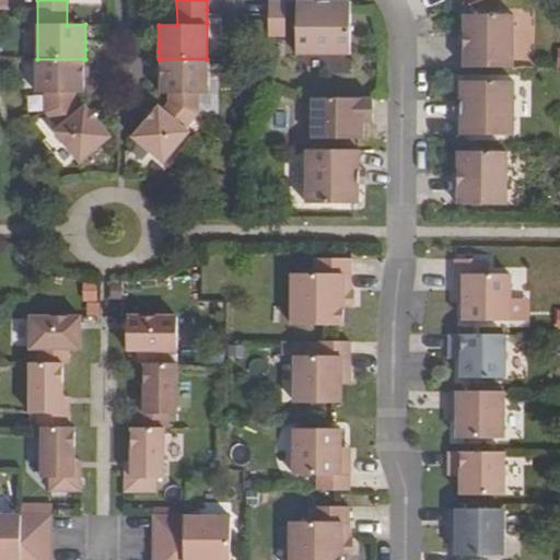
[(268,37),(286,37),(286,1),(268,1),(268,10),(268,23),(268,37)]
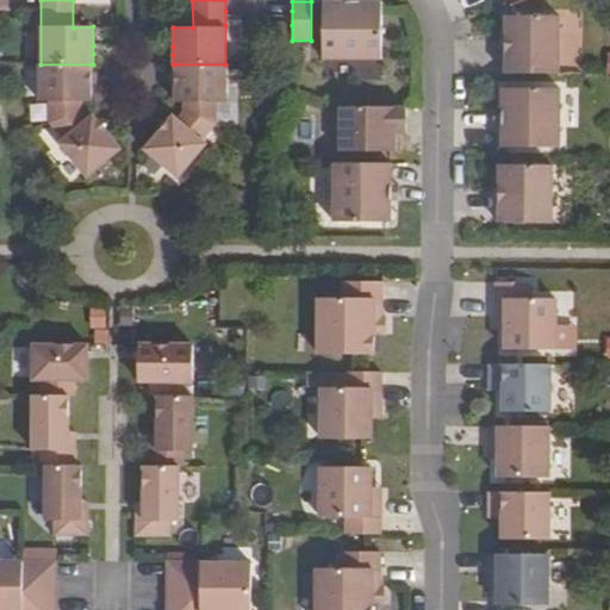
[(381,60),(381,1),(360,1),(359,1),(344,1),(323,1),(323,58),(381,60)]
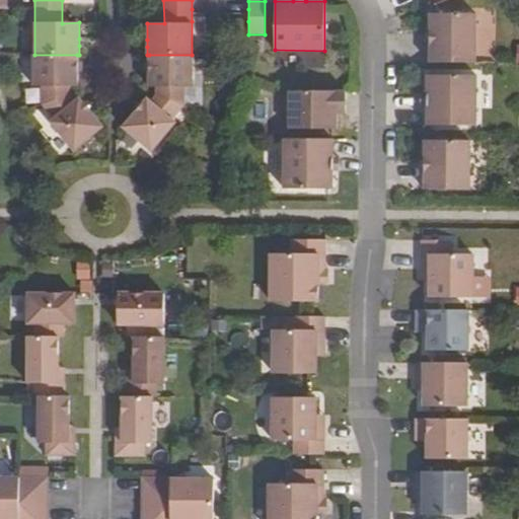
[(429,63),(475,64),(475,59),(475,14),(430,13),(429,63)]
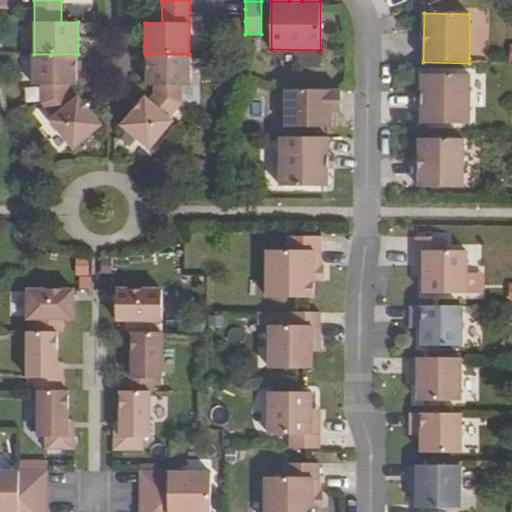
[(41,85),(41,103),(68,93),(68,85),(76,85),(76,70),(76,62),(76,54),(34,54),(33,54),(32,85),(41,85)]
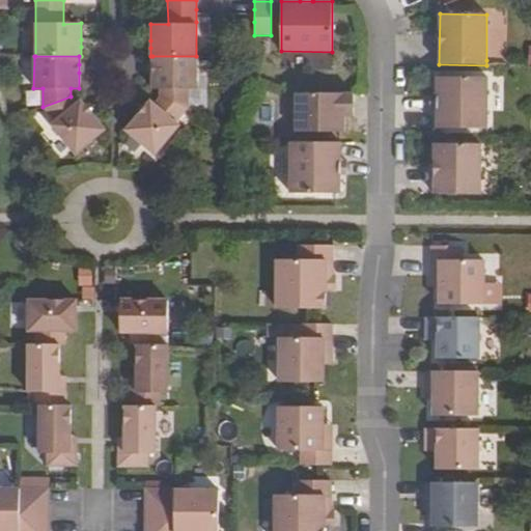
[(160,98),(188,108),(188,89),(197,89),(197,56),(196,56),(152,56),(152,65),(152,73),(152,89),(160,89),(160,98)]
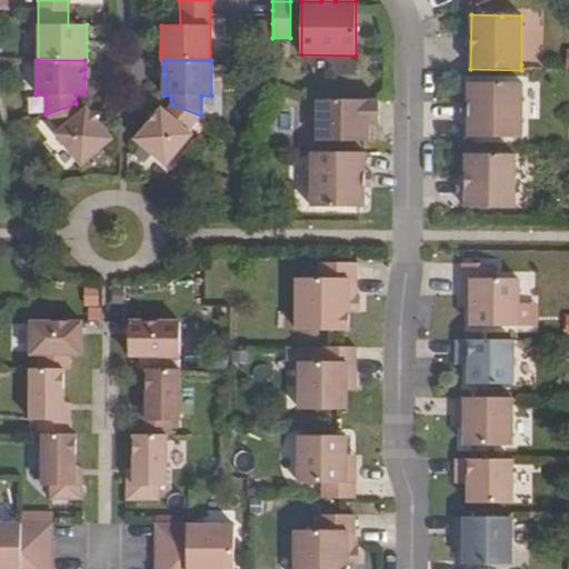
[(522,83),(468,83),(468,103),(468,118),(467,137),(521,138),(522,83)]
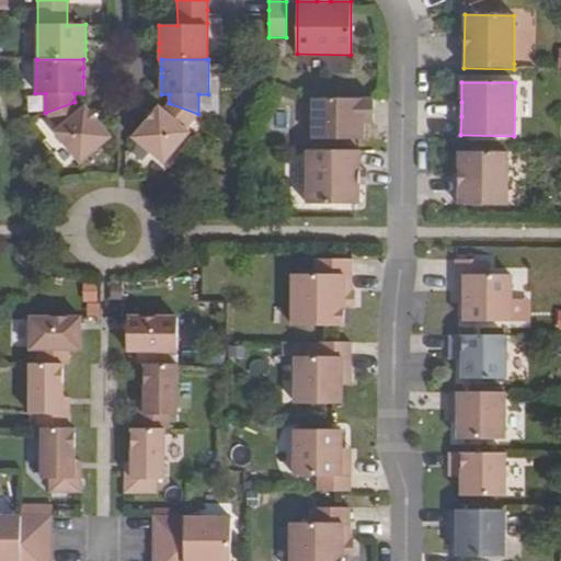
[(374,99),(312,99),(312,139),(364,139),(364,123),(364,115),(374,115),(374,99)]
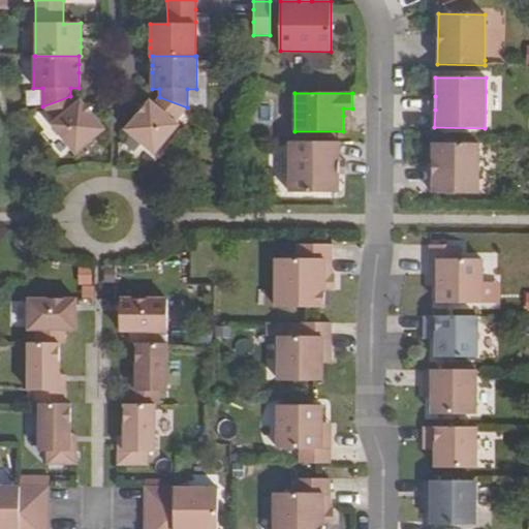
[(76,103),(70,96),(42,106),(54,121),(50,124),(74,154),(99,134),(104,130),(90,112),(85,106),(81,100),(76,103)]
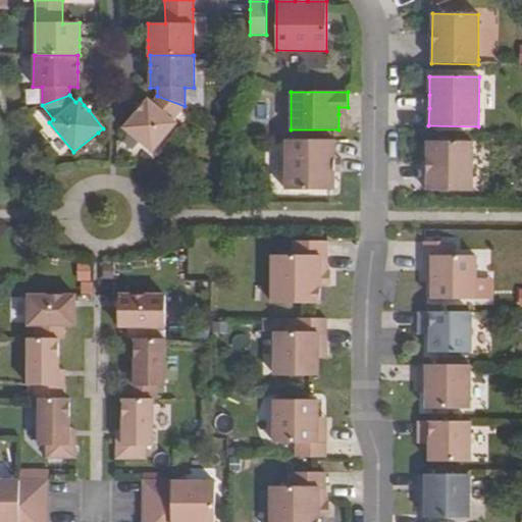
[(172,120),(185,106),(157,96),(152,102),(148,99),(143,105),(138,111),(123,128),(128,133),(152,153),(176,123),(172,120)]
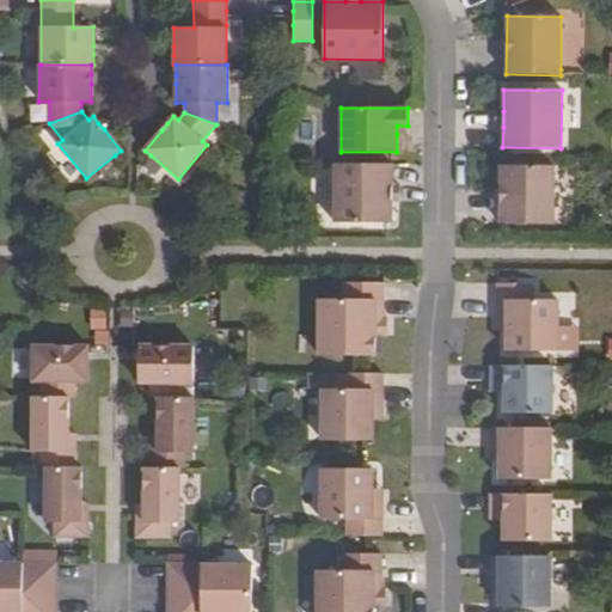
[(334,222),(392,222),(392,201),(392,185),(392,164),(334,164),(334,222)]
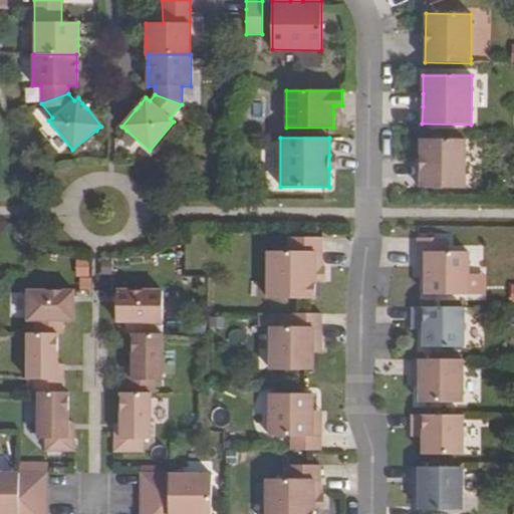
[(420,188),(465,189),(465,184),(465,140),(420,140),(420,188)]
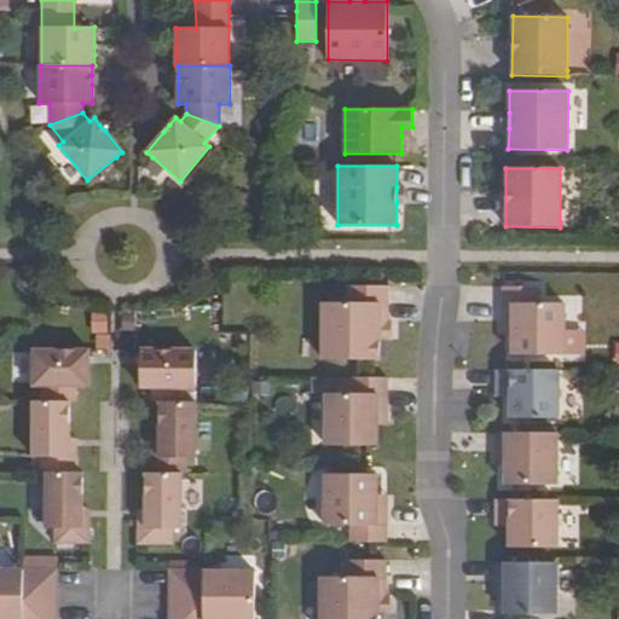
[(323,304),(323,360),(381,359),(380,340),(380,324),(388,324),(388,287),(346,287),(346,304),(323,304)]
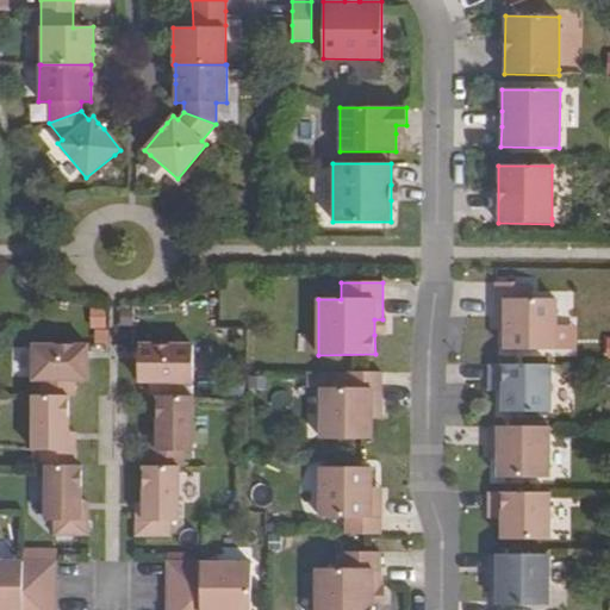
[(555,349),(555,299),(530,299),(530,282),(496,282),(496,317),(505,317),(505,329),(505,349),(555,349)]
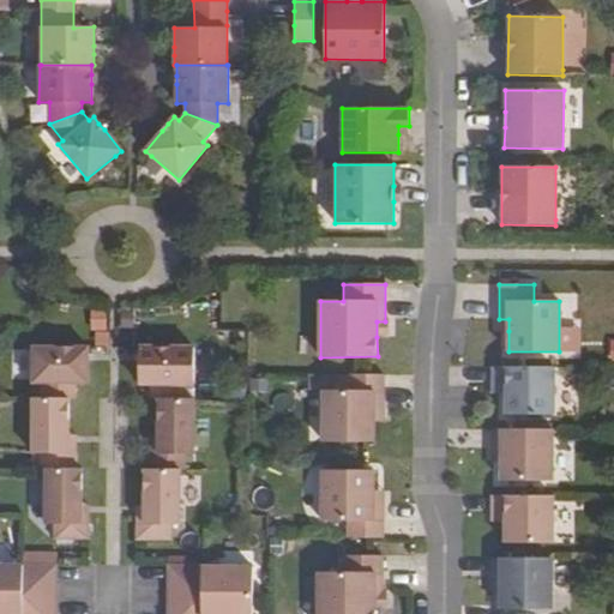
[(113,344),(112,307),(96,307),(97,345),(113,344)]
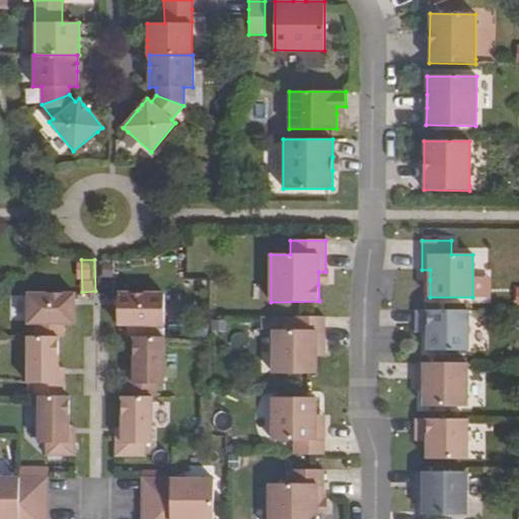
[(430,280),(430,270),(422,270),(422,280),(430,280)]
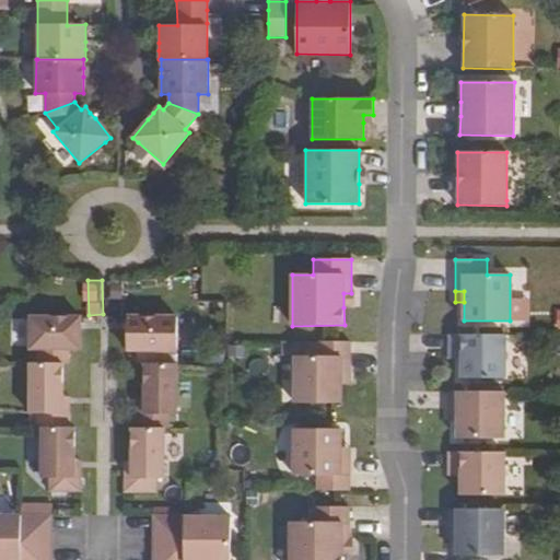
[(343,293),(343,307),(353,307),(354,294),(351,293),(343,293)]
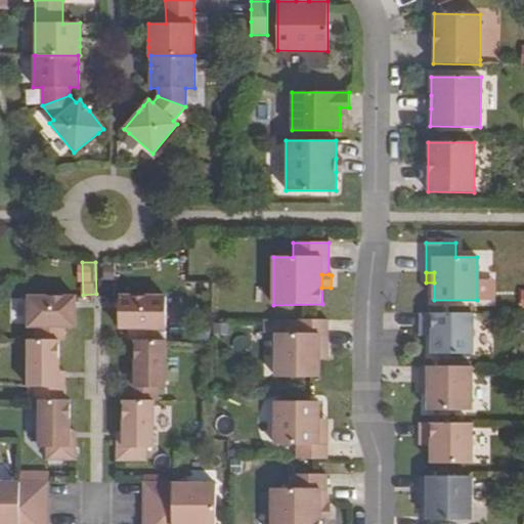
[(39,326),(39,340),(58,340),(64,340),(64,326),(75,328),(76,296),(28,296),(28,326),(35,326),(39,326)]
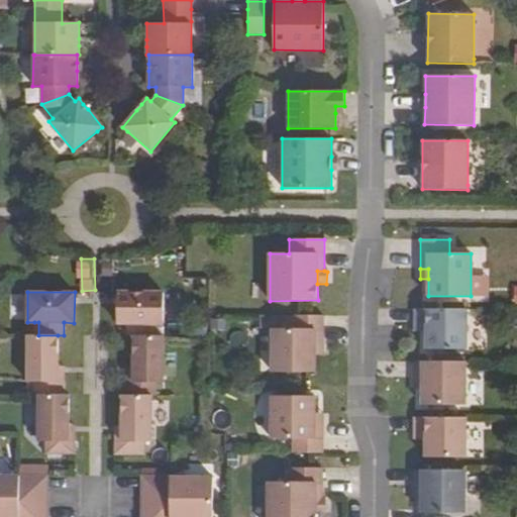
[(133,335),(152,335),(152,323),(157,323),(164,323),(164,292),(117,293),(116,323),(127,323),(127,335),(133,335)]
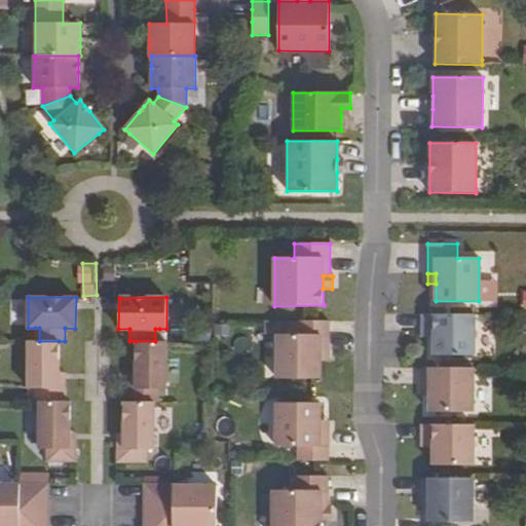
[(434,355),(474,355),(474,314),(421,314),(421,330),(434,331),(434,337),(434,355)]
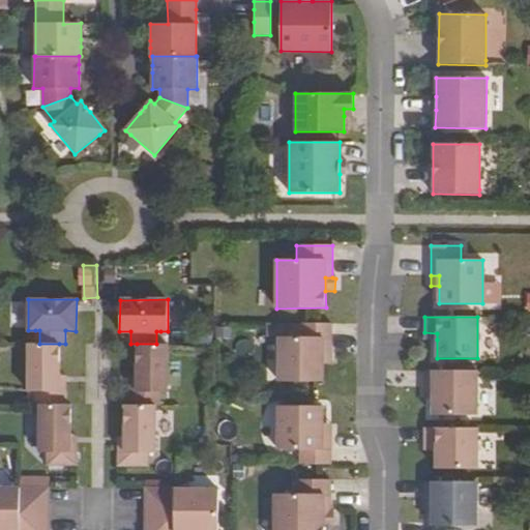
[(278,337),(278,381),(322,381),(323,353),(331,353),(331,323),(301,323),(300,337),(278,337)]
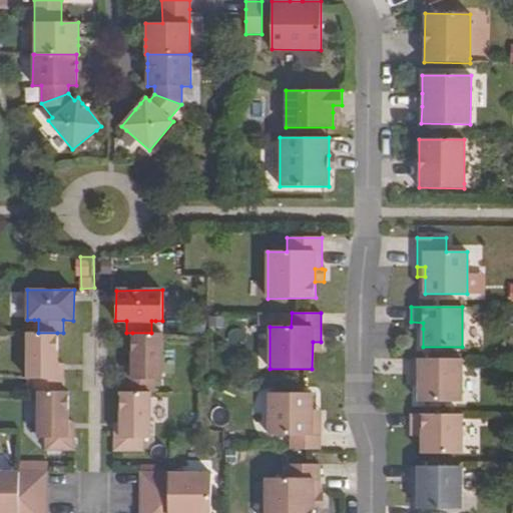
[(34,333),(27,332),(27,371),(34,371),(39,371),(39,391),(63,392),(63,378),(57,378),(57,364),(57,333),(38,333),(34,333)]
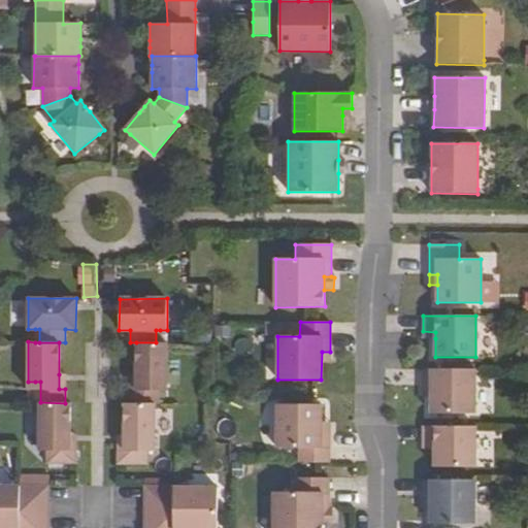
[(129,390),(129,403),(154,403),(154,382),(159,383),(166,383),(166,342),(160,342),(156,342),(136,342),(135,374),(135,389),(129,390)]
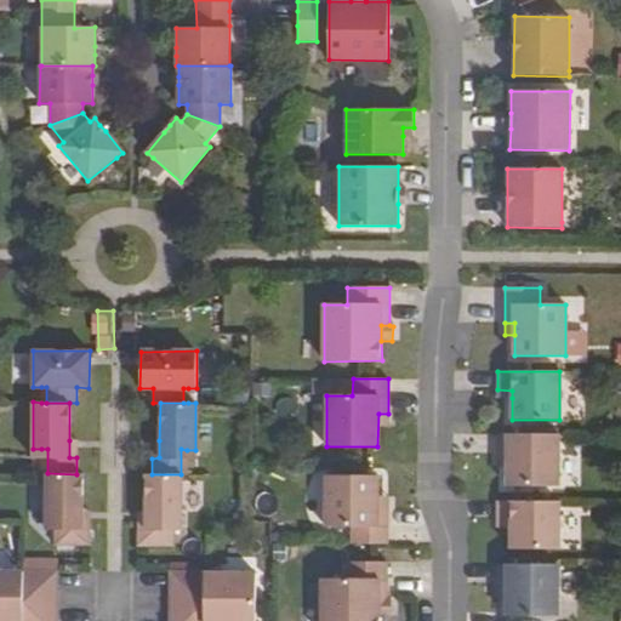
[(388,426),(388,414),(379,414),(379,426),(388,426)]
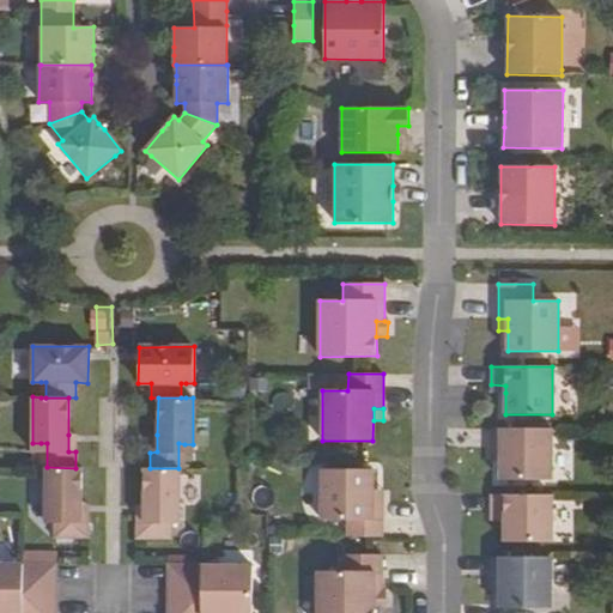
[(501,479),(551,480),(551,429),(491,428),(491,451),(501,451),(501,460),(501,479)]
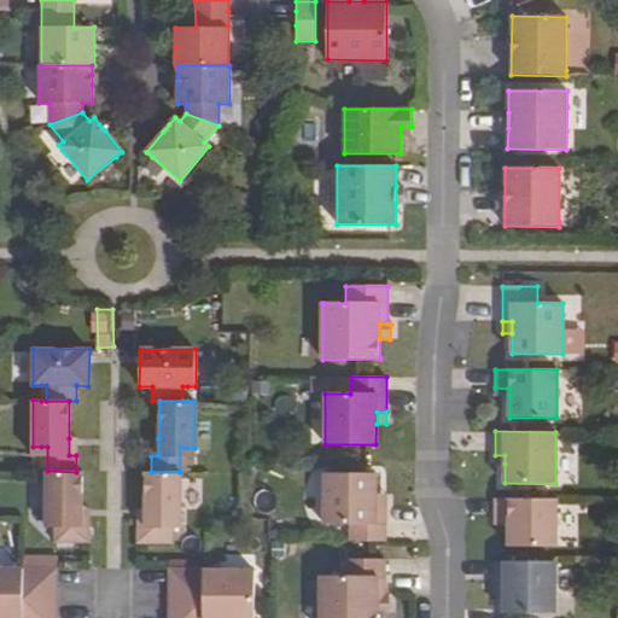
[(47,471),(46,471),(46,518),(54,518),(60,518),(60,542),(88,543),(89,526),(82,526),(82,509),(82,472),(76,472),(47,471)]
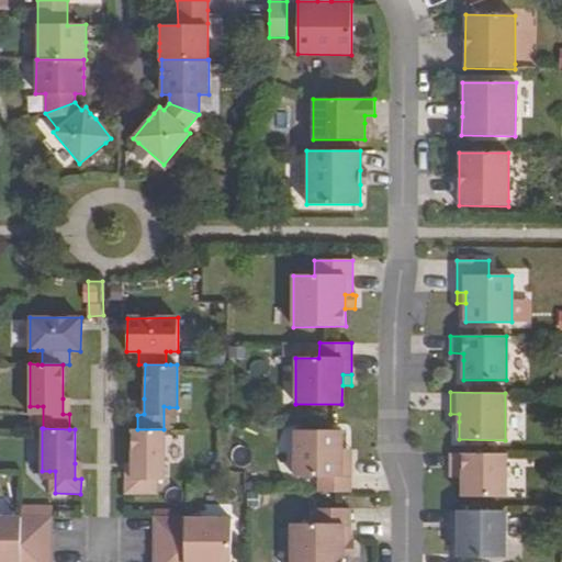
[(125,494),(150,494),(150,471),(156,471),(164,471),(165,429),(164,429),(137,429),(132,429),(132,463),(132,479),(125,479),(125,494)]
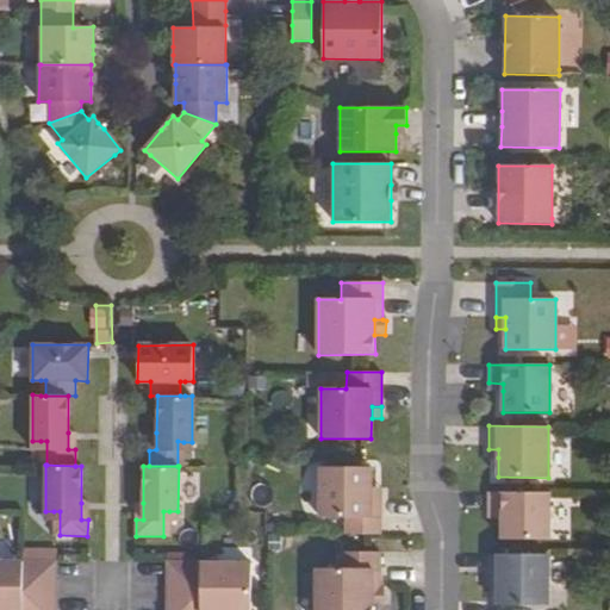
[(321,467),(319,518),(346,518),(346,535),(380,535),(380,499),(371,499),(371,489),(371,487),(371,467),(321,467)]
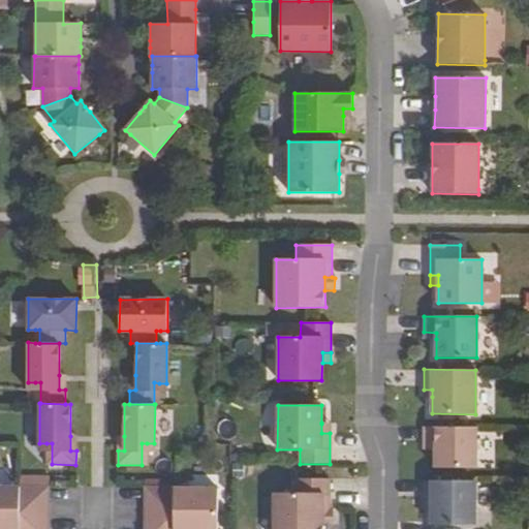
[(330,433),(330,424),(321,424),(321,433),(330,433)]
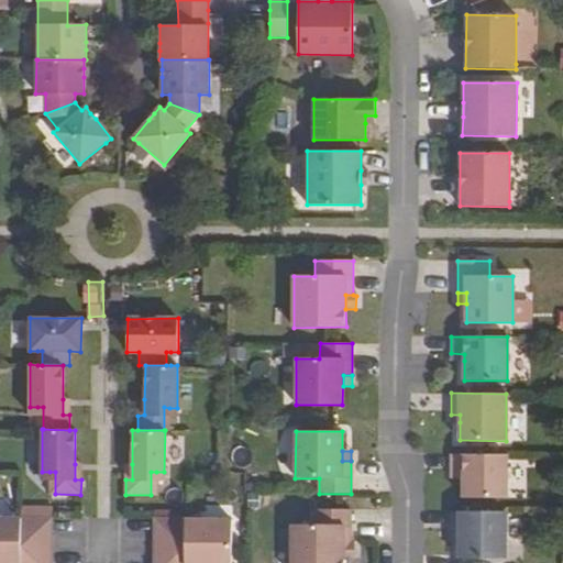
[(463,498),(506,498),(506,454),(450,454),(450,472),(463,472),(463,478),(463,498)]
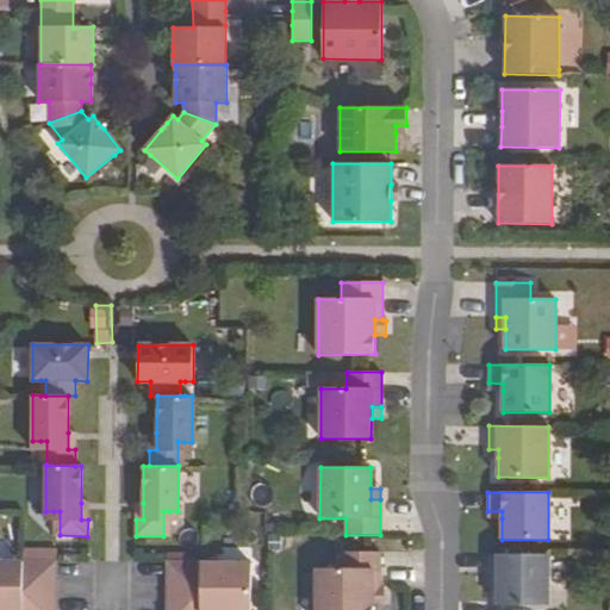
[(317,570),(317,609),(373,609),(373,605),(373,602),(373,590),(380,590),(380,552),(340,552),(340,570),(317,570)]
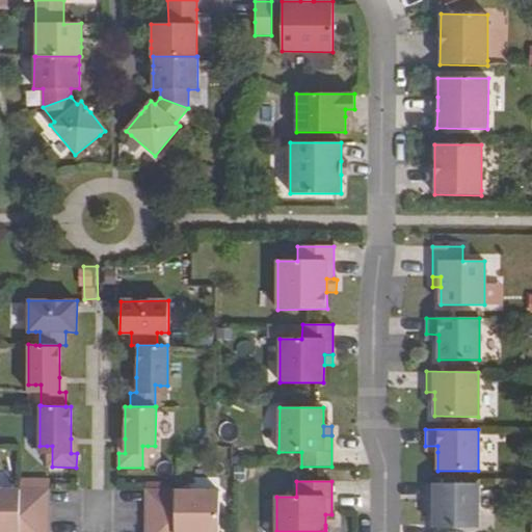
[(433,528),(478,528),(478,484),(425,483),(425,504),(433,504),(433,510),(433,528)]
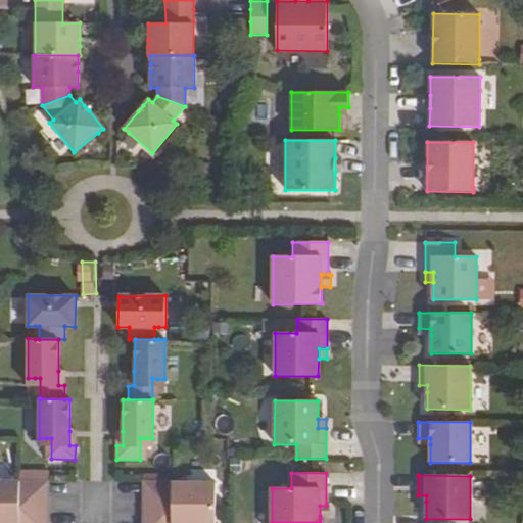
[(47,522),(48,481),(19,480),(19,482),(19,495),(19,510),(18,522),(47,522)]
